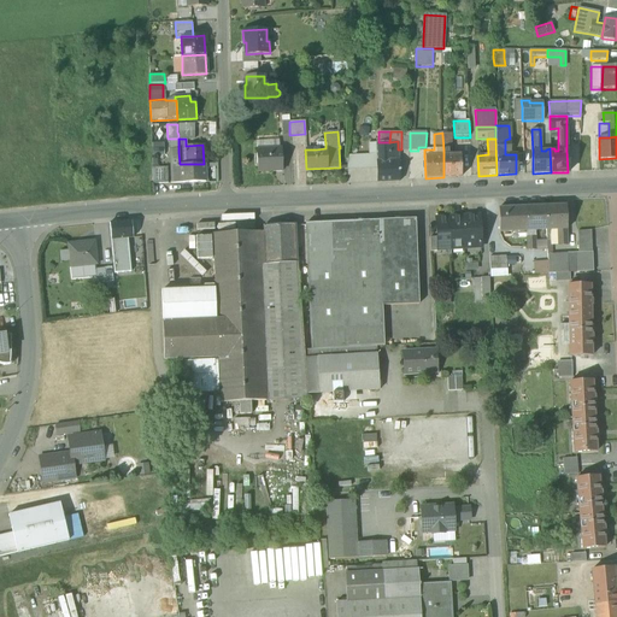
[(256,141),(256,150),(265,150),(281,148),(281,140),(256,141)]
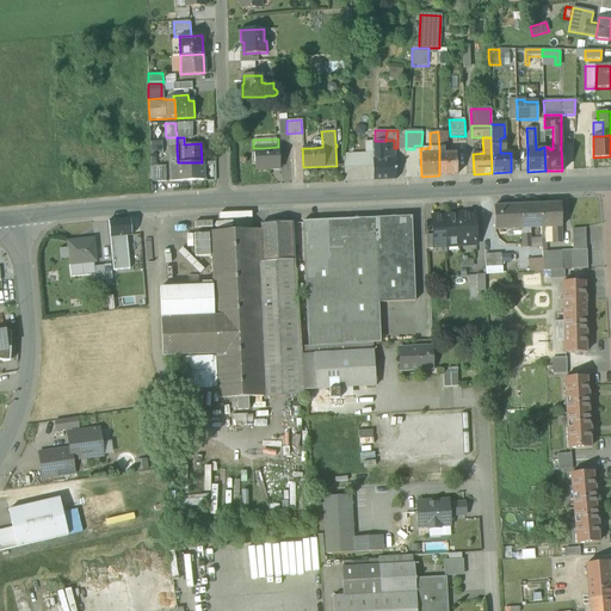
[(313,140),(313,148),(322,147),(322,142),(320,142),(320,140),(319,139),(315,139),(313,140)]
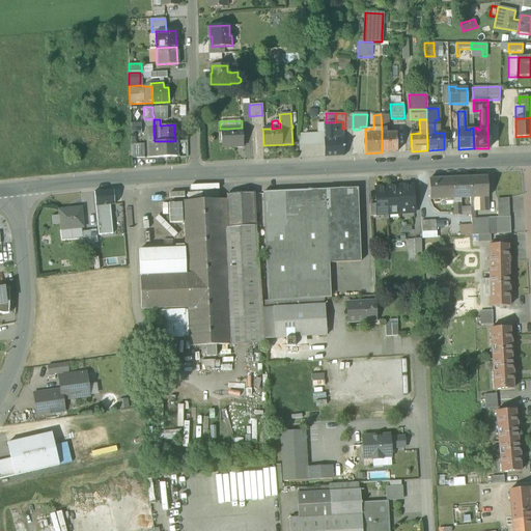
[(324,133),(324,138),(342,138),(342,129),(342,121),(335,122),(326,122),(324,122),(324,133)]
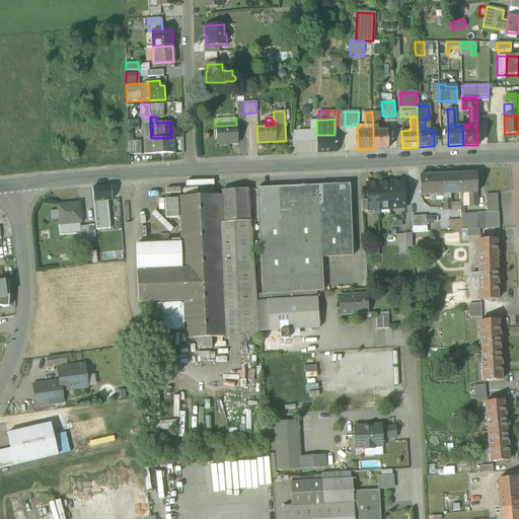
[(129,120),(129,131),(138,131),(138,120),(129,120)]
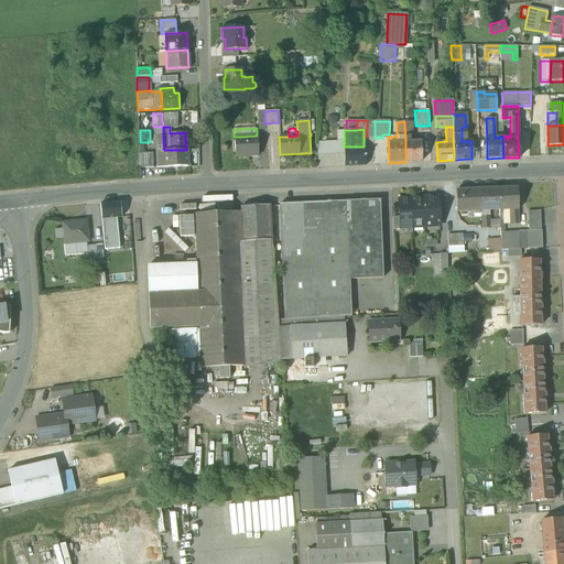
[(158,150),(160,150),(159,139),(163,139),(163,130),(154,131),(155,150),(158,150)]
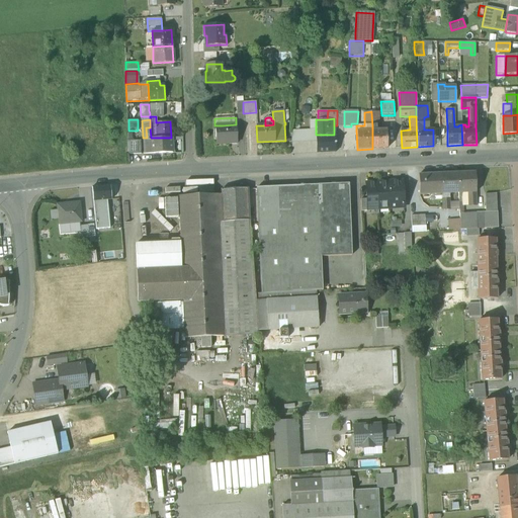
[(236,124),(223,125),(214,125),(216,145),(237,144),(236,124)]
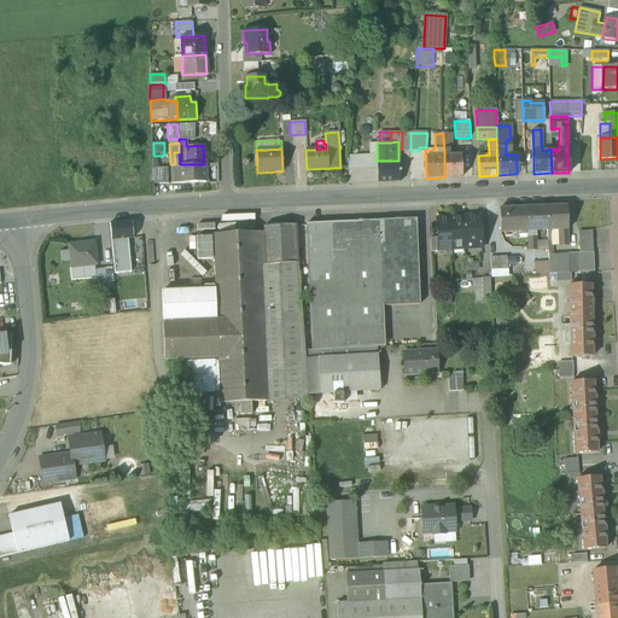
[(452,150),(444,150),(444,178),(462,176),(461,155),(453,156),(452,150)]
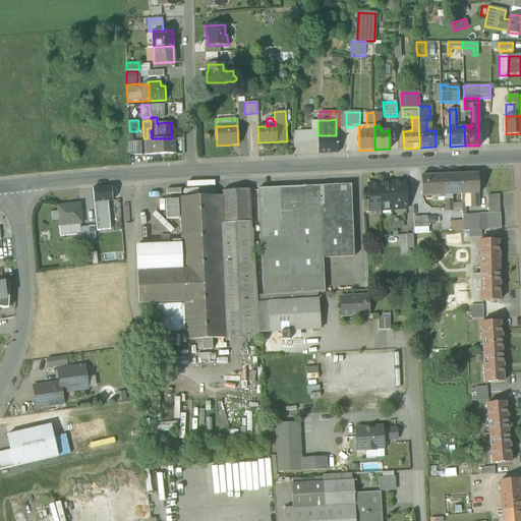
[(293,131),(292,143),(319,142),(317,135),(317,130),(310,130),(293,131)]
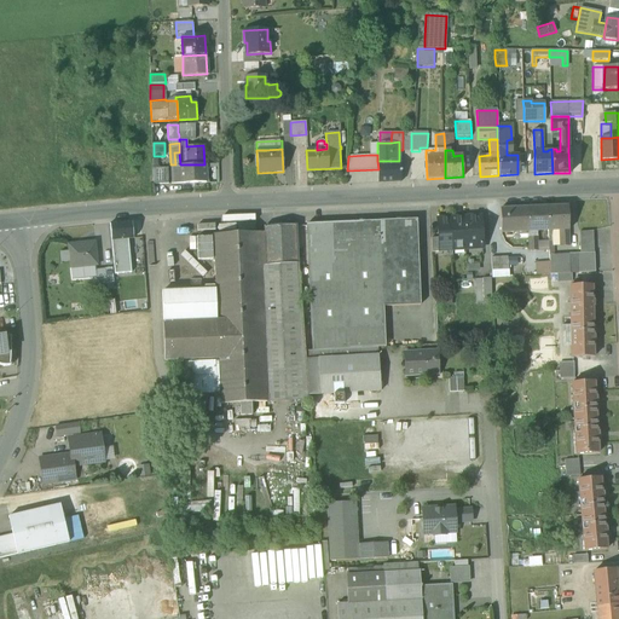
[(400,181),(399,161),(377,161),(379,169),(379,183),(400,181)]
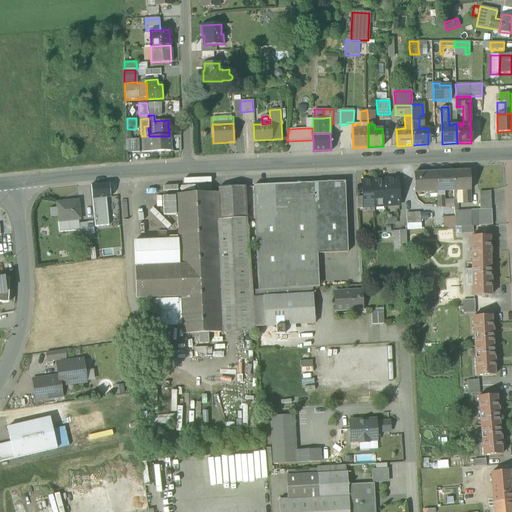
[(170,150),(169,136),(149,136),(145,136),(143,136),(143,151),(170,150)]
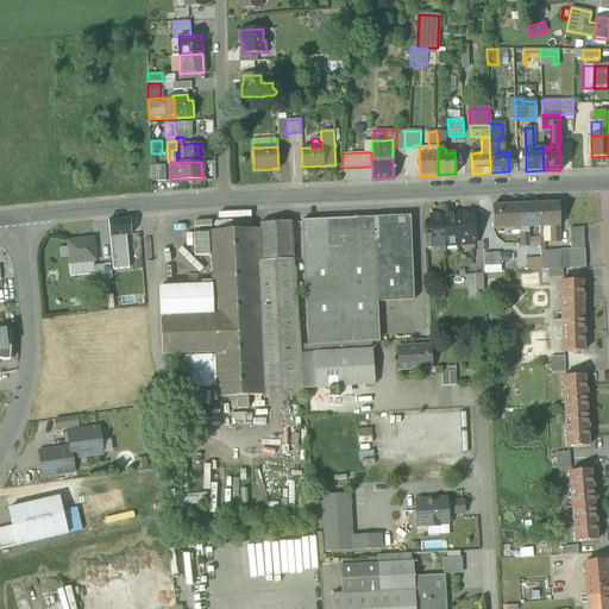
[(150,165),(150,181),(165,180),(165,164),(150,165)]
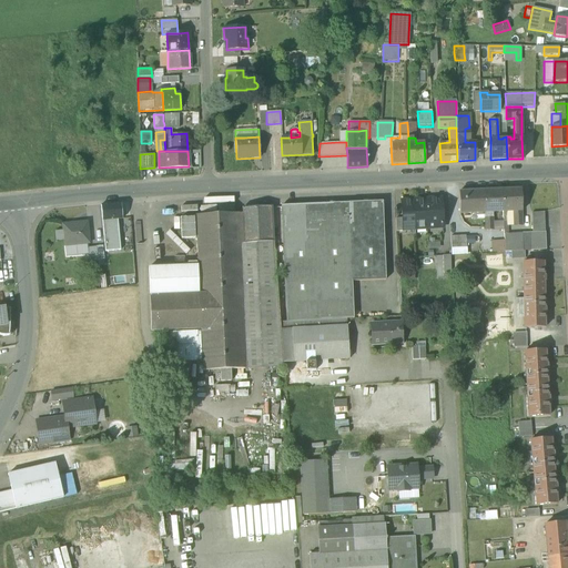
[(506,212),(513,211),(521,211),(521,189),(501,190),(503,212),(506,212)]
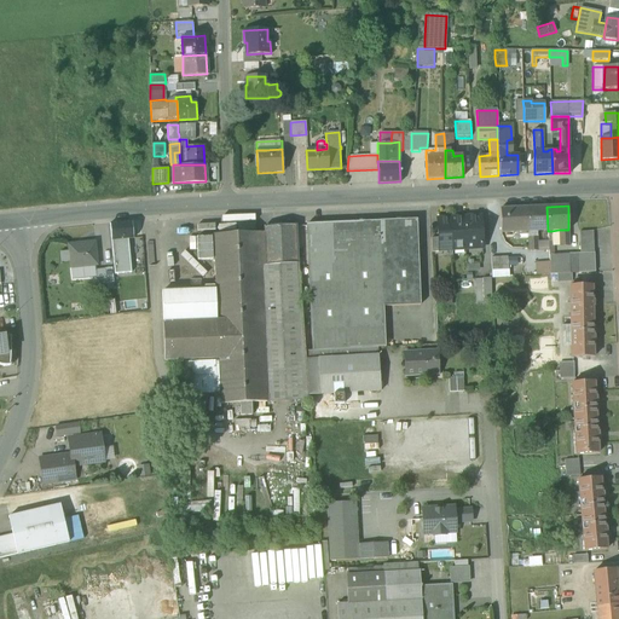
[(537,231),(548,231),(547,207),(527,208),(527,231),(537,231)]
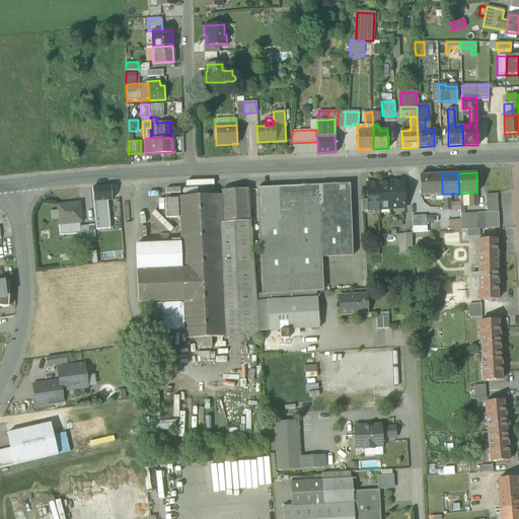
[(420,195),(442,194),(442,174),(419,175),(420,195)]
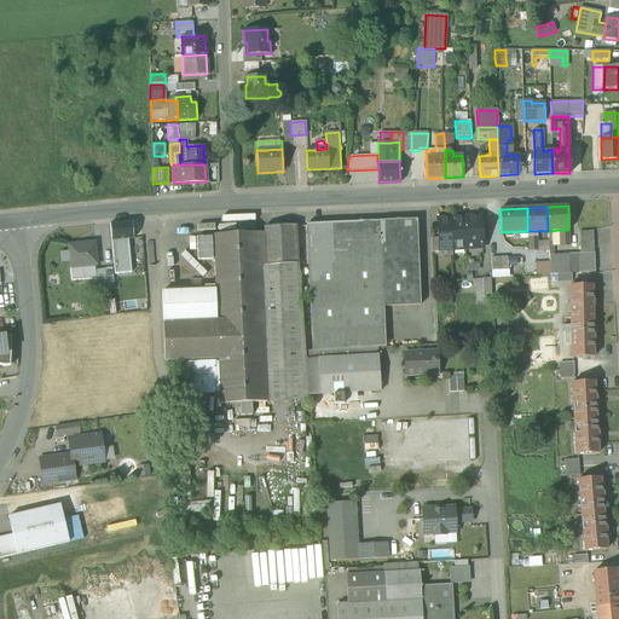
[(480,217),(463,218),(466,249),(482,248),(480,217)]
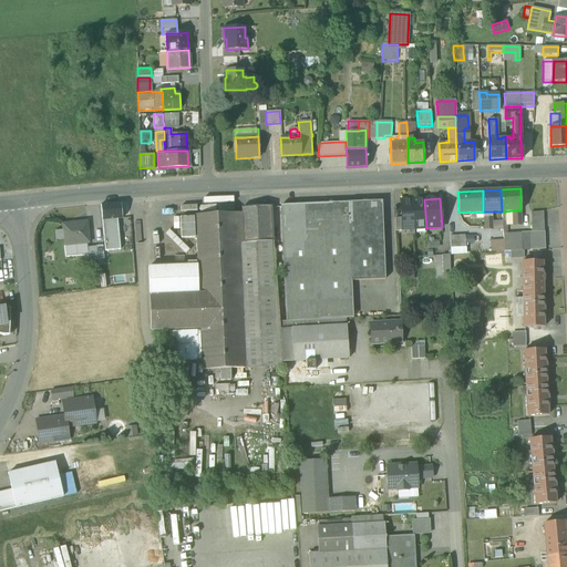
[(414,228),(426,228),(424,199),(412,200),(414,228)]
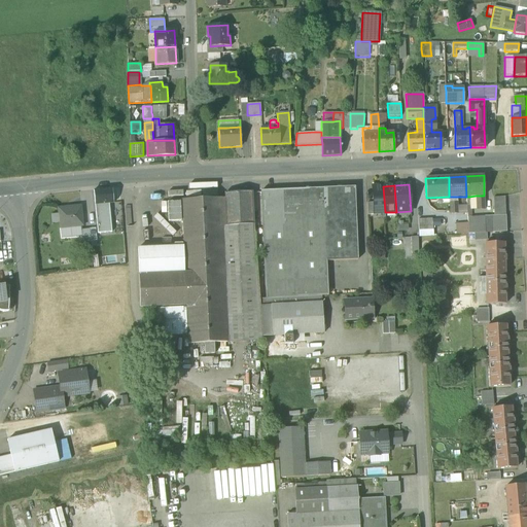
[(374,213),(385,212),(383,186),(372,186),(373,203),(374,213)]
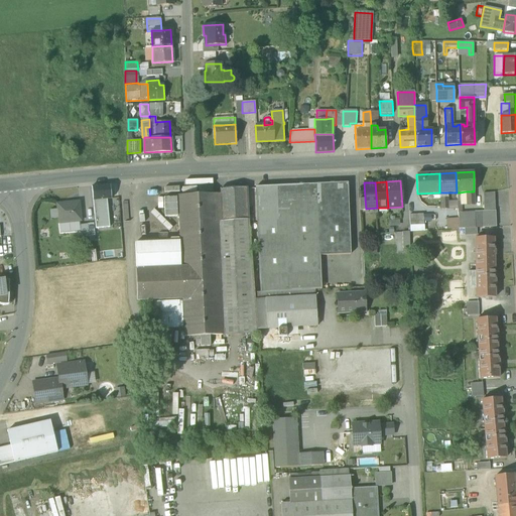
[(347,183),(316,184),(317,215),(319,256),(350,254),(347,183)]
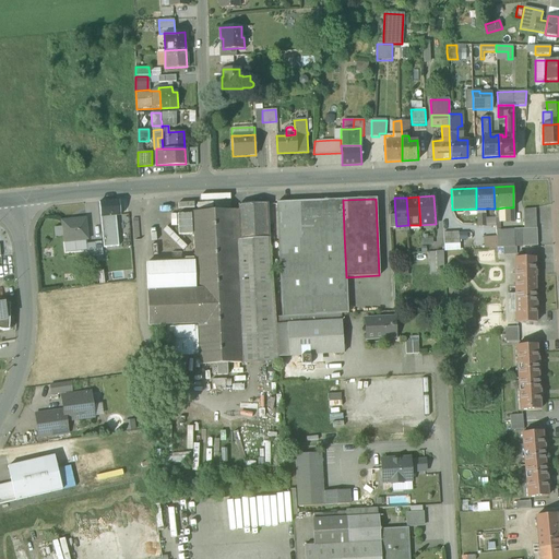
[(99,202),(100,217),(116,215),(120,215),(119,200),(99,202)]
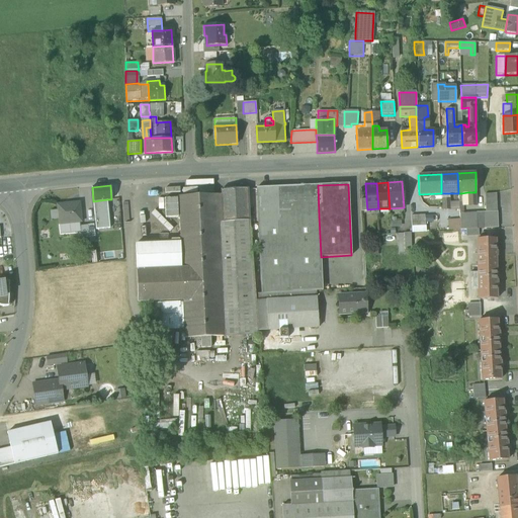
[(256,188),(258,219),(319,216),(318,185),(256,188)]
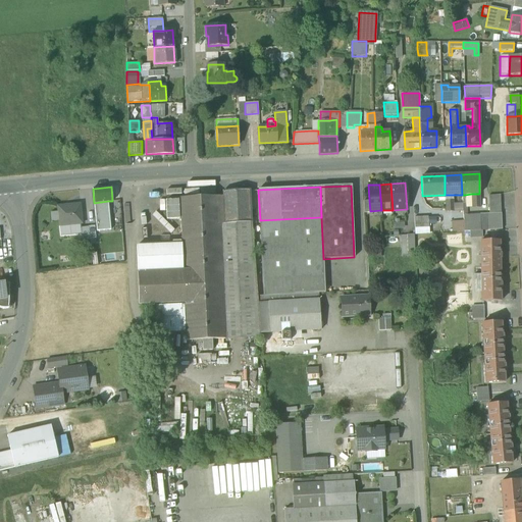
[(180,198),(183,245),(184,270),(138,272),(137,272),(139,305),(186,303),(187,341),(202,341),(202,351),(212,350),(212,340),(225,340),(219,224),(252,222),(250,190),(222,191),(223,196),(180,198)]
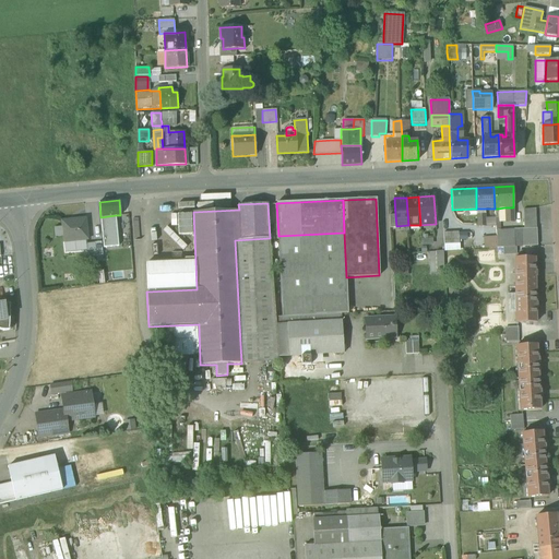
[(514,223),(513,207),(504,207),(506,223),(514,223)]
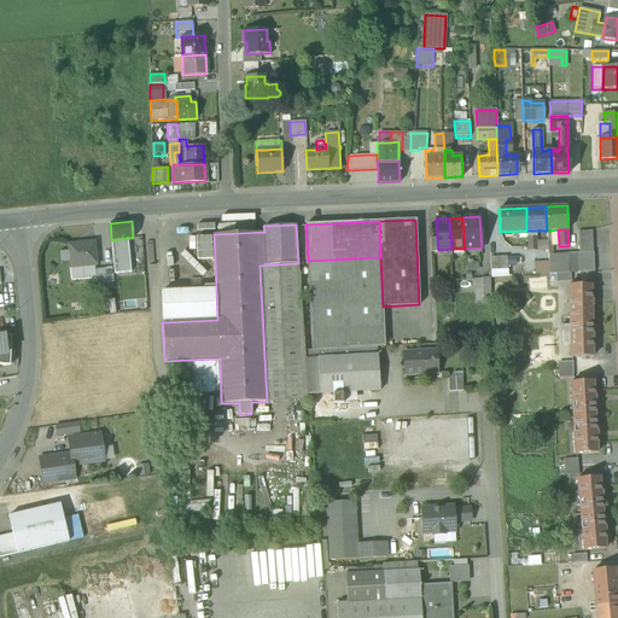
[(526,231),(528,251),(536,250),(536,240),(536,231),(526,231)]
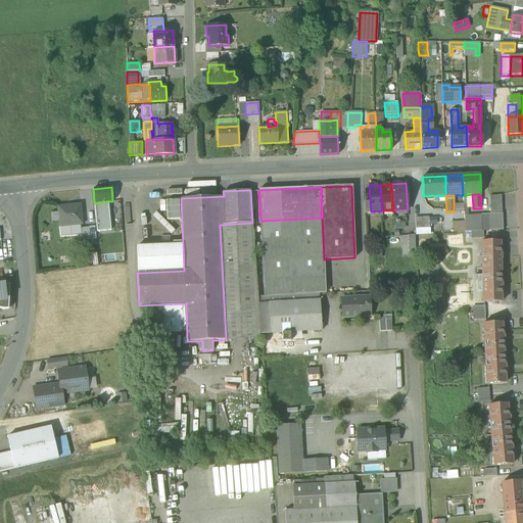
[(489,195),(490,215),(502,214),(501,195),(489,195)]
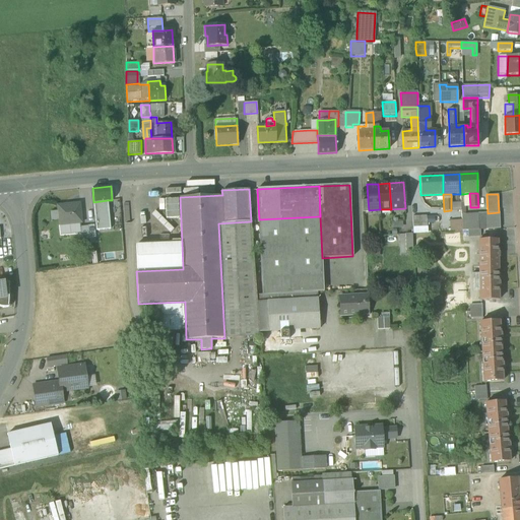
[(165,200),(166,218),(179,218),(178,199),(165,200)]
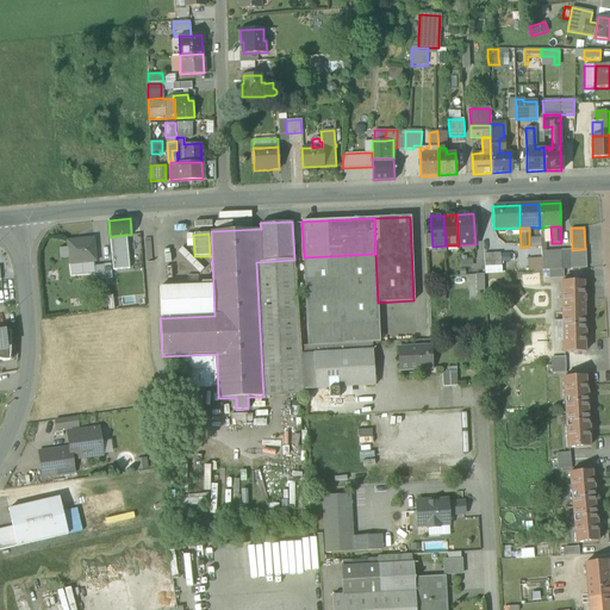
[(126,235),(110,237),(113,269),(130,268),(126,235)]
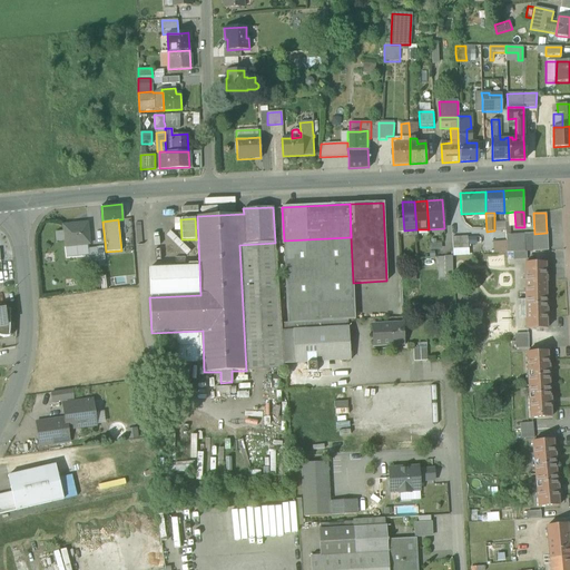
[(65,239),(65,246),(88,244),(89,244),(87,223),(64,225),(64,229),(65,239)]
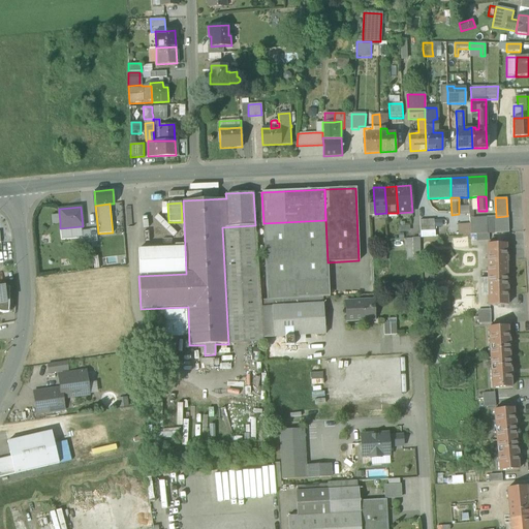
[(60,222),(59,213),(51,214),(52,223),(60,222)]
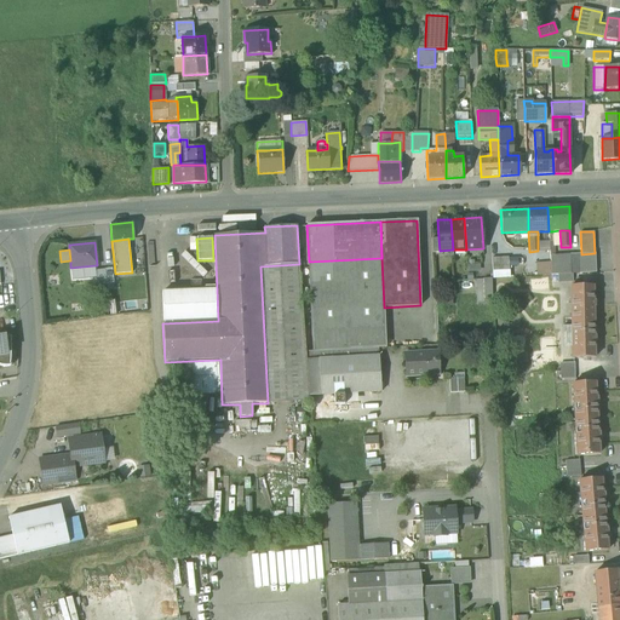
[(596,273),(595,253),(581,254),(578,254),(579,274),(583,274),(596,273)]
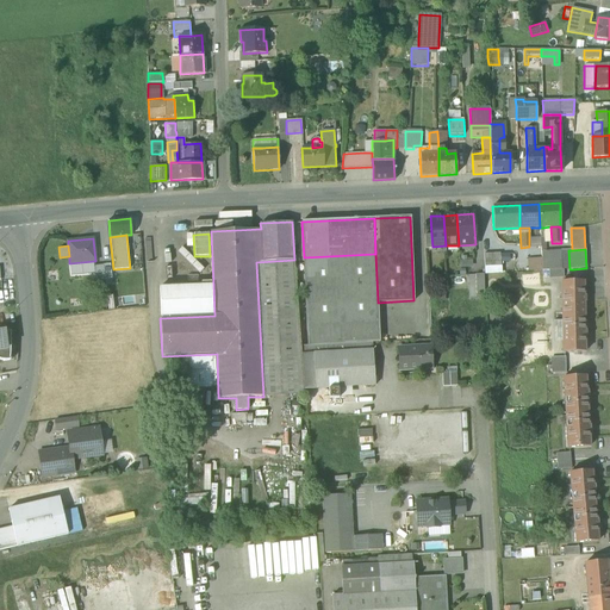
[(561,250),(546,250),(546,262),(541,262),(542,271),(561,269),(561,250)]
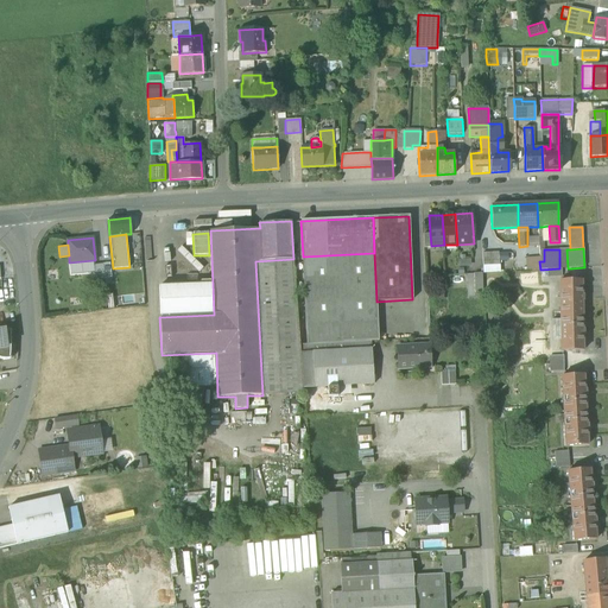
[(303,257),(305,328),(378,325),(377,302),(374,253),(303,257)]
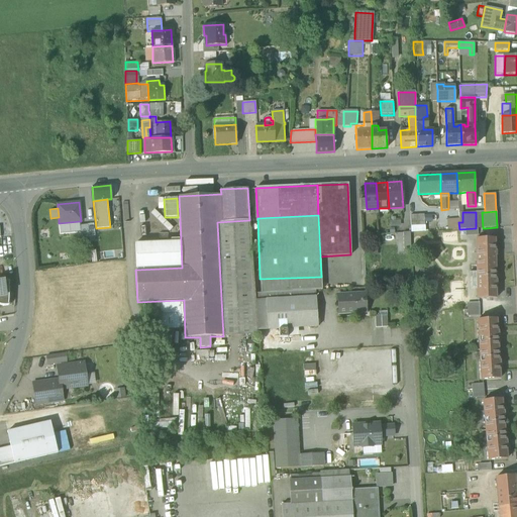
[(410,215),(410,226),(424,226),(424,225),(424,222),(423,215),(410,215)]
